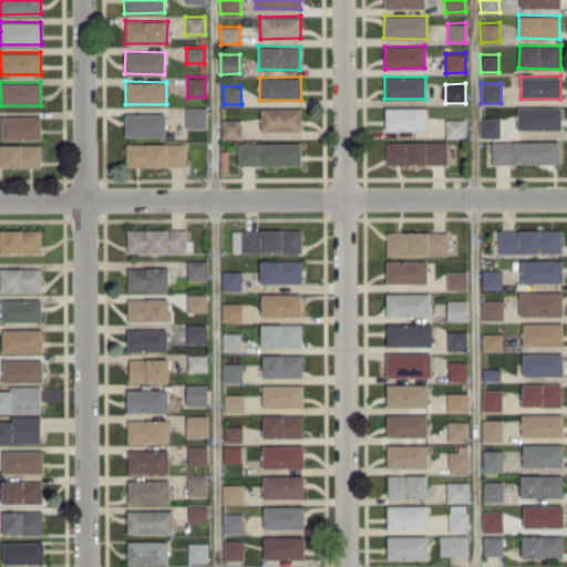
[(185,127),(206,127),(206,107),(186,106),(185,127)]
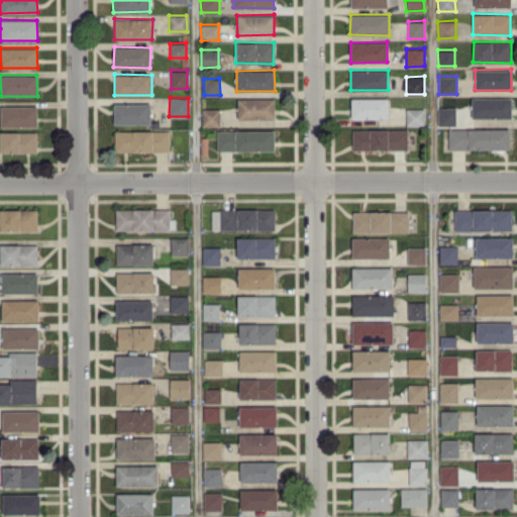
[(388,97),(350,98),(351,118),(388,118),(388,97)]
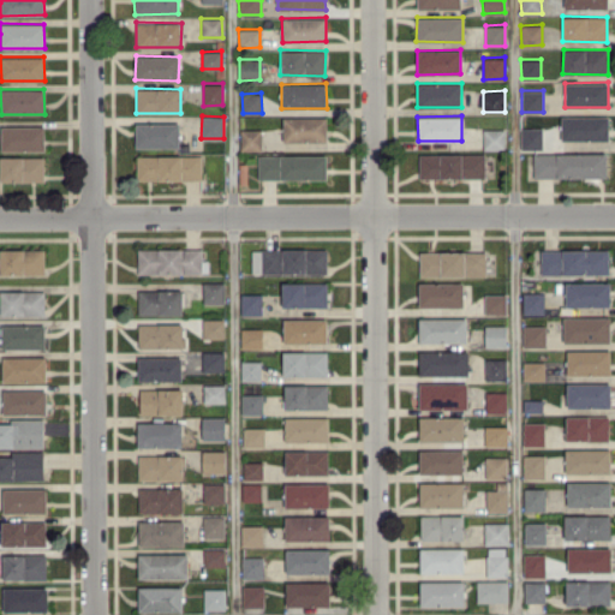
[(327,117),(284,117),(284,142),(327,141),(327,117)]
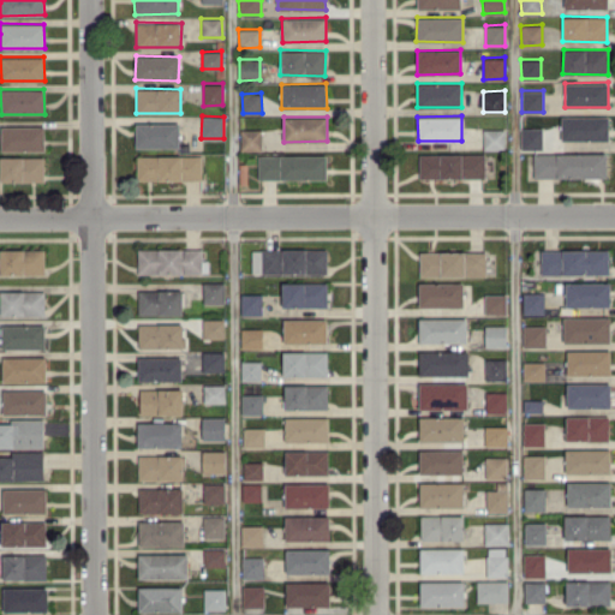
[(609,141),(609,117),(561,117),(561,141),(609,141)]
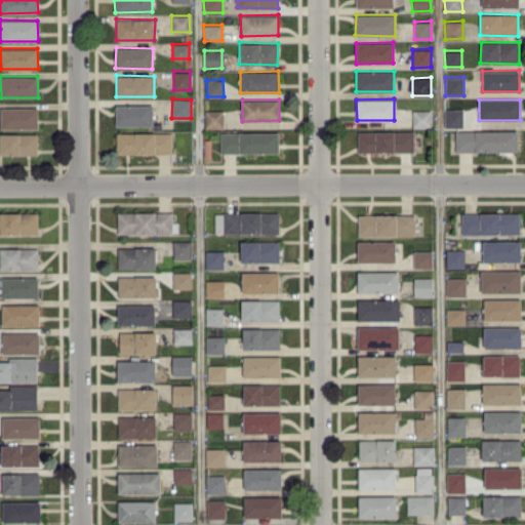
[(115,125),(153,126),(153,105),(116,105),(115,125)]
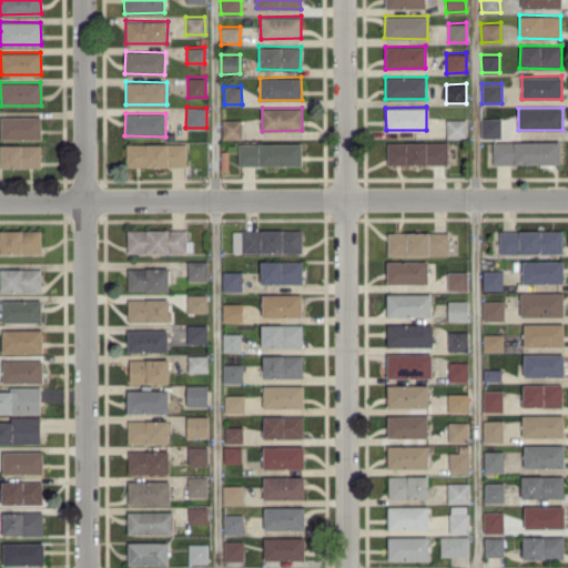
[(40,139),(41,117),(1,117),(0,139),(40,139)]
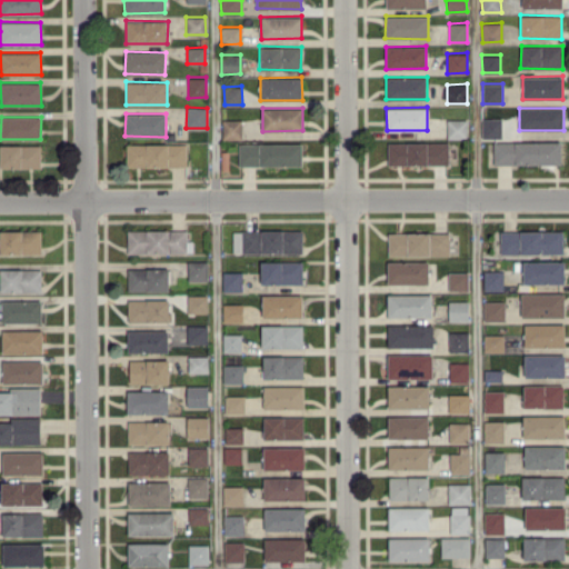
[(501,137),(501,118),(481,118),(481,137),(501,137)]
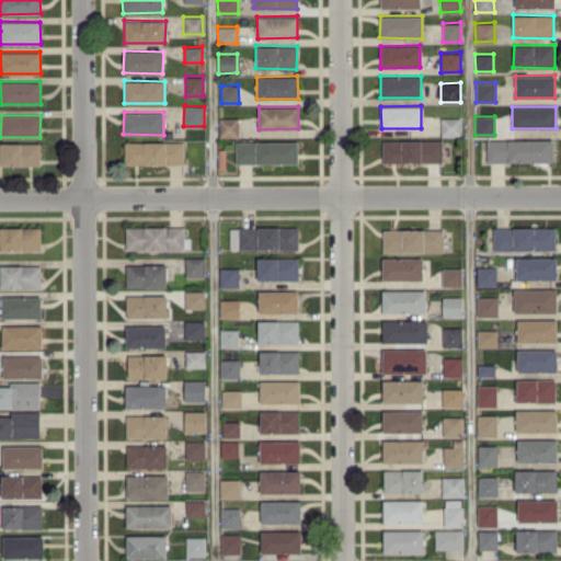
[(218,118),(219,137),(239,136),(238,117),(218,118)]
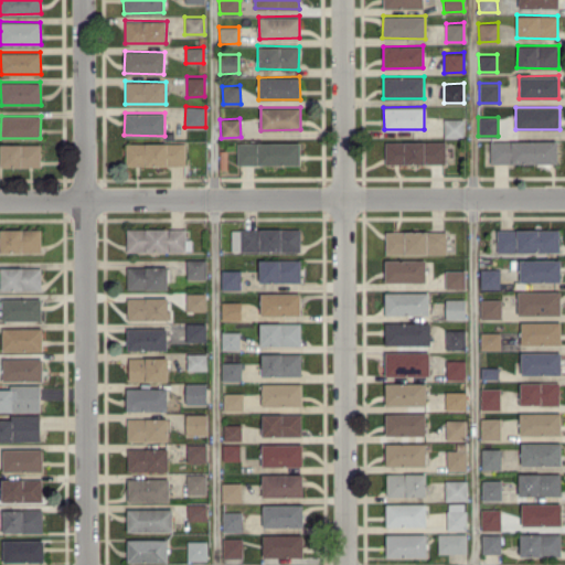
[(444,137),(464,137),(464,118),(444,118),(444,137)]
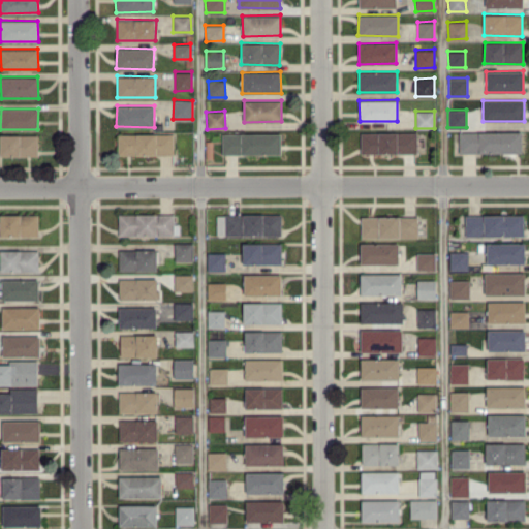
[(360,132),(361,153),(416,152),(416,131),(360,132)]
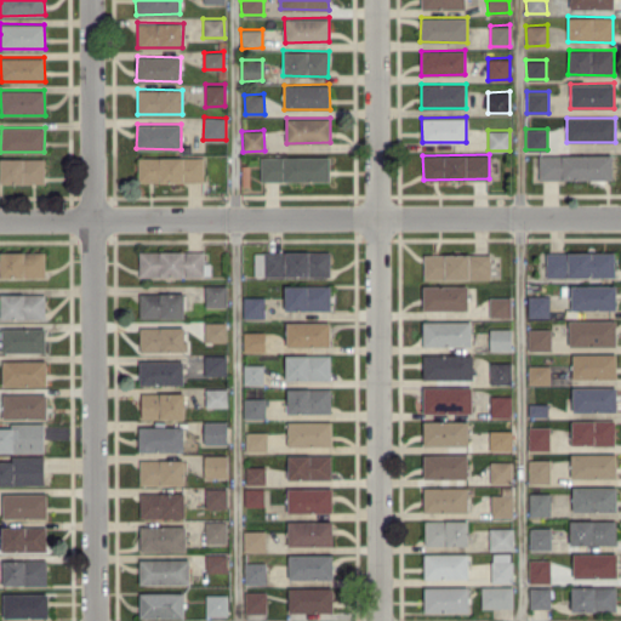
[(537,155),(539,180),(613,178),(611,154),(537,155)]
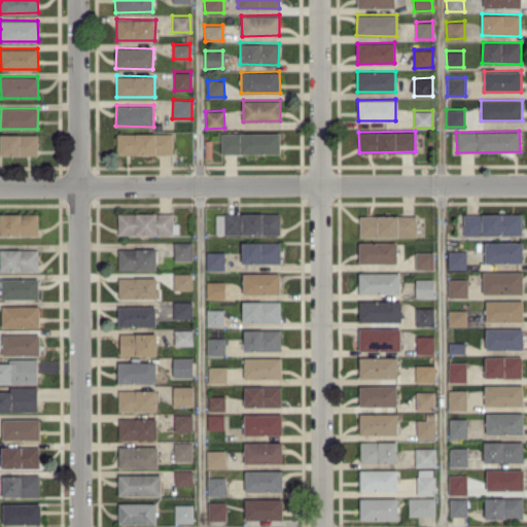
[(280,133),(221,132),(220,152),(279,153),(280,133)]
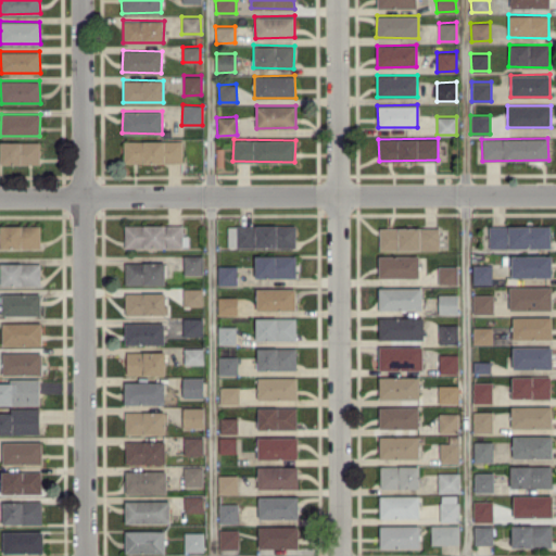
[(0,163),(39,164),(39,141),(0,140),(0,163)]
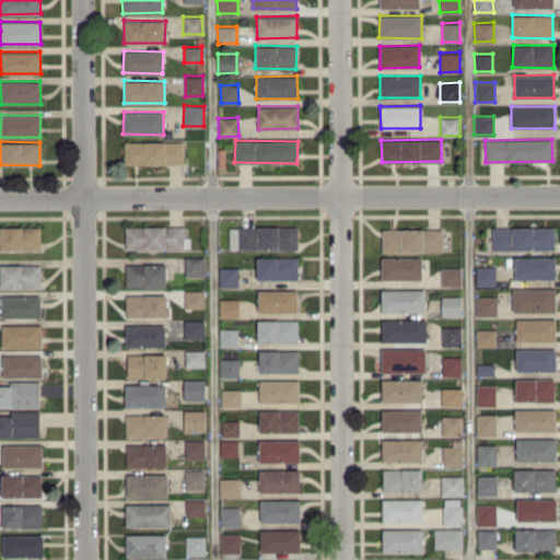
[(184,163),(183,141),(124,142),(125,164),(184,163)]
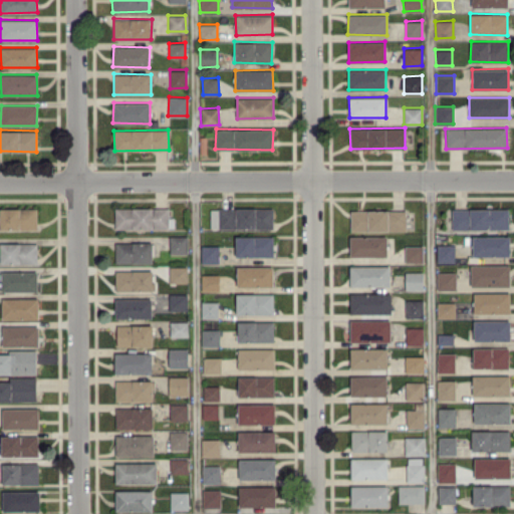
[(169,207),(114,208),(115,229),(169,228),(169,207)]
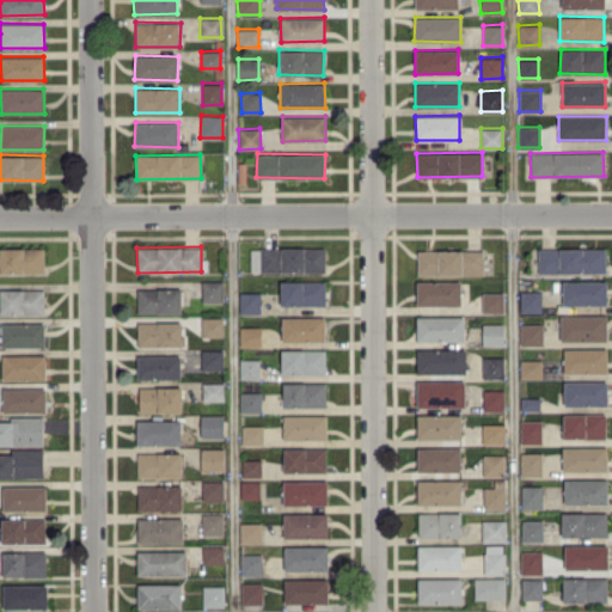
[(0,271),(44,271),(44,248),(0,248),(0,271)]
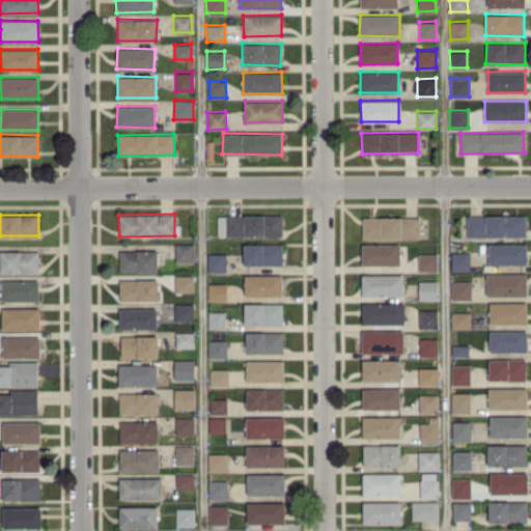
[(217,215),(217,235),(282,236),(282,215),(217,215)]
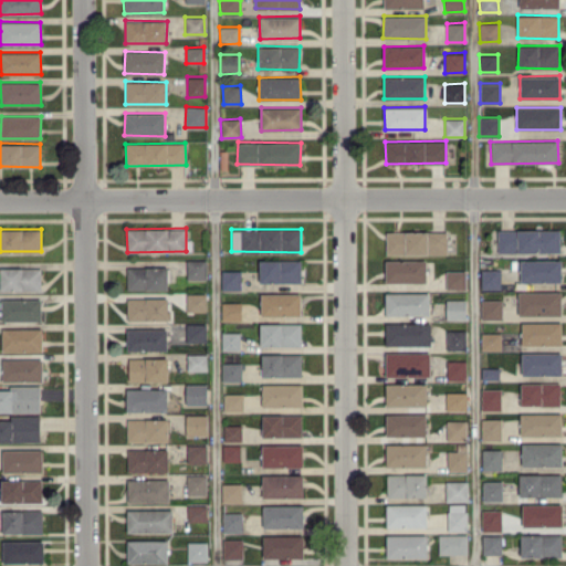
[(498,251),(559,252),(561,230),(498,229),(498,251)]
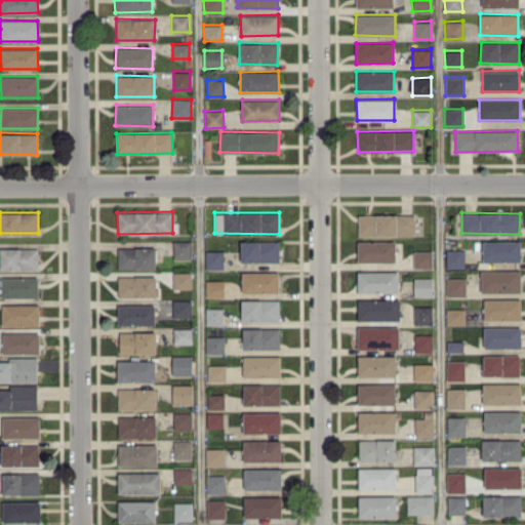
[(358,214),(358,236),(414,235),(414,214),(358,214)]
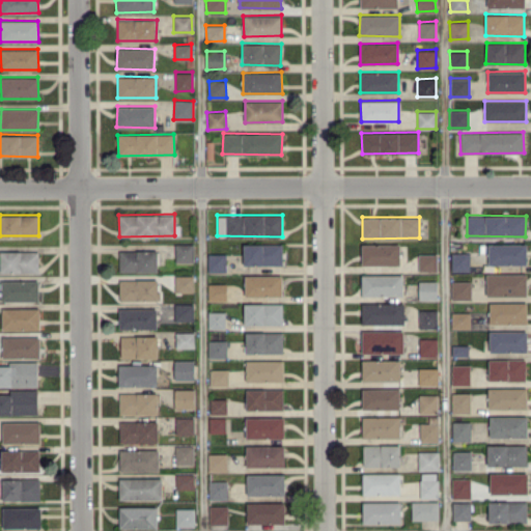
[(282,264),(282,243),(243,244),(243,264),(282,264)]
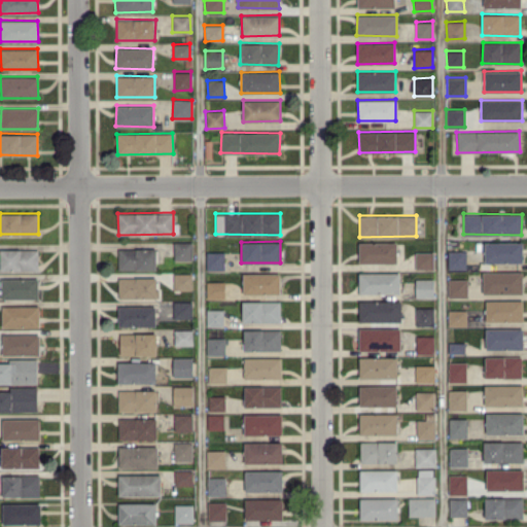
[(523,241),(484,241),(485,262),(523,261),(523,241)]
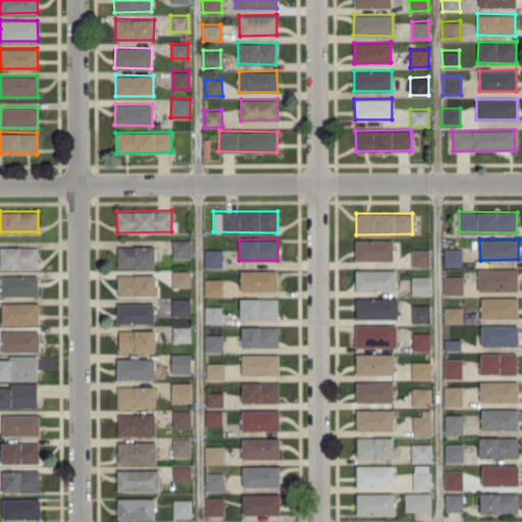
[(190,240),(172,240),(172,258),(190,258),(190,240)]
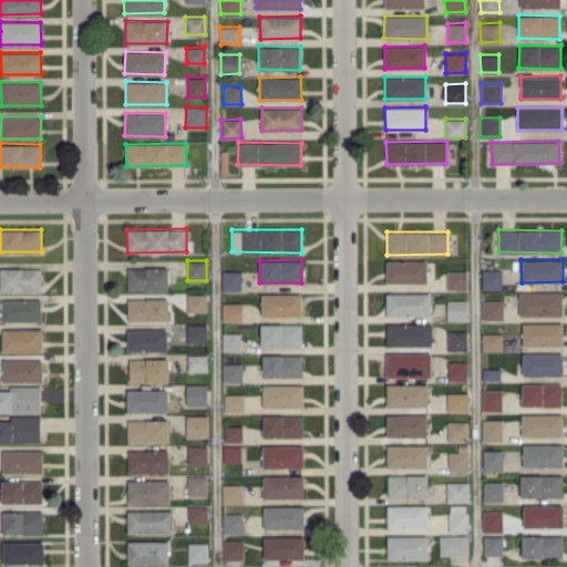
[(387,282),(426,282),(426,260),(385,260),(387,282)]
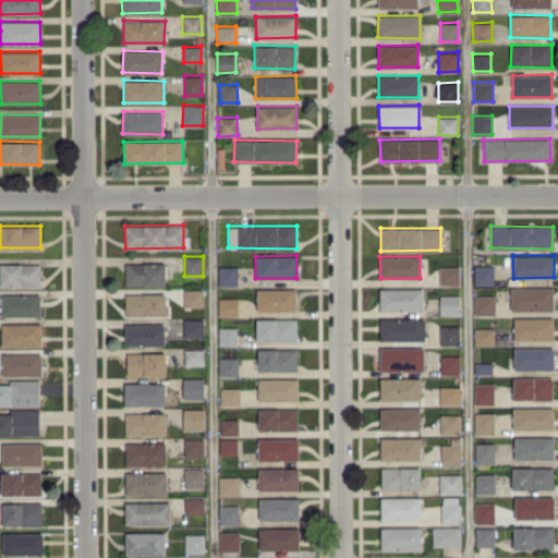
[(39,263),(0,263),(0,286),(40,286),(39,263)]
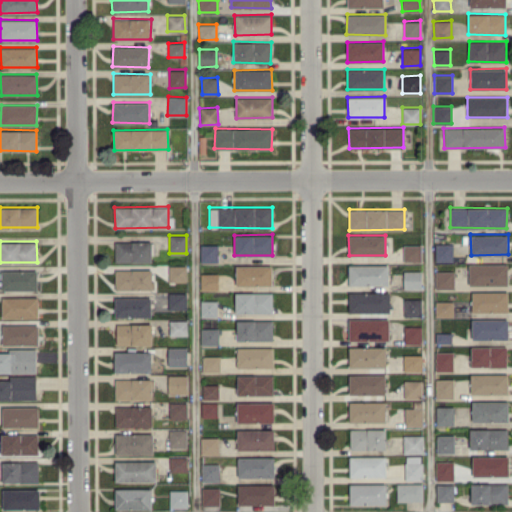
[(151,241),(114,241),(114,262),(151,261),(151,241)]
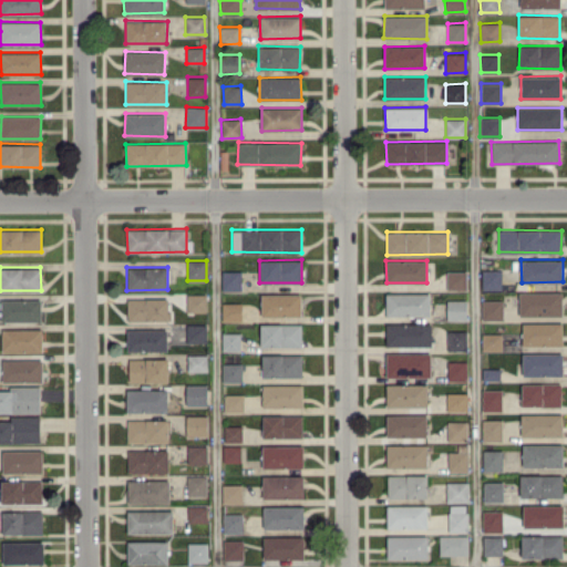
[(482,270),(482,289),(502,288),(501,269),(482,270)]
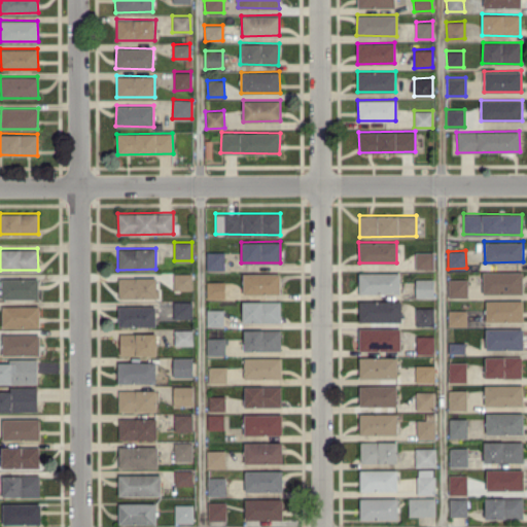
[(223,251),(206,251),(206,270),(224,270),(223,251)]
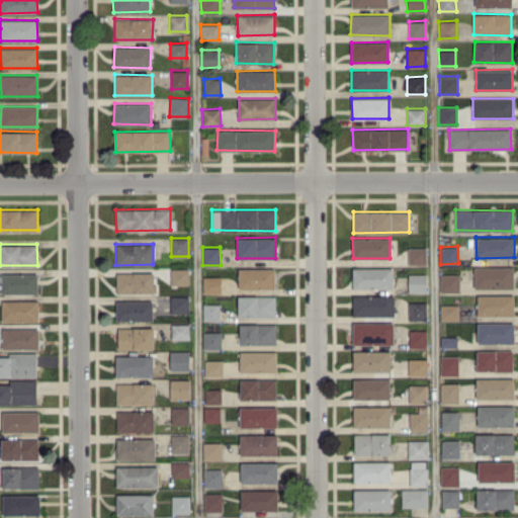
[(408,264),(425,264),(425,247),(408,247),(408,264)]
